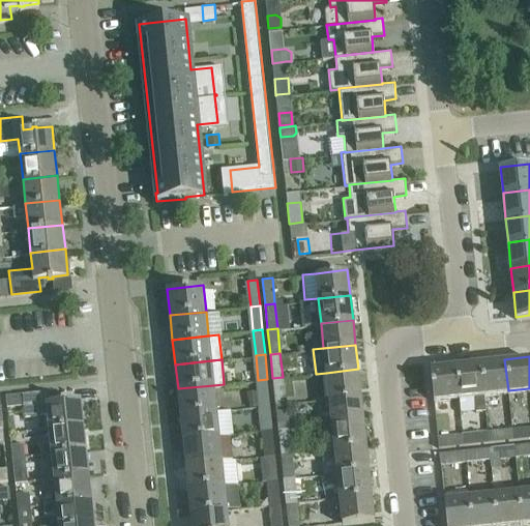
[(504,359),(480,361),(483,393),(508,390),(504,359)]
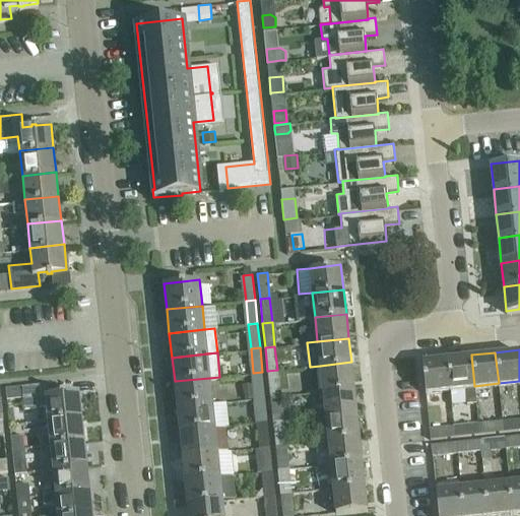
[(471,355),(447,358),(450,389),(465,387),(467,402),(476,401),(474,386),(471,355)]
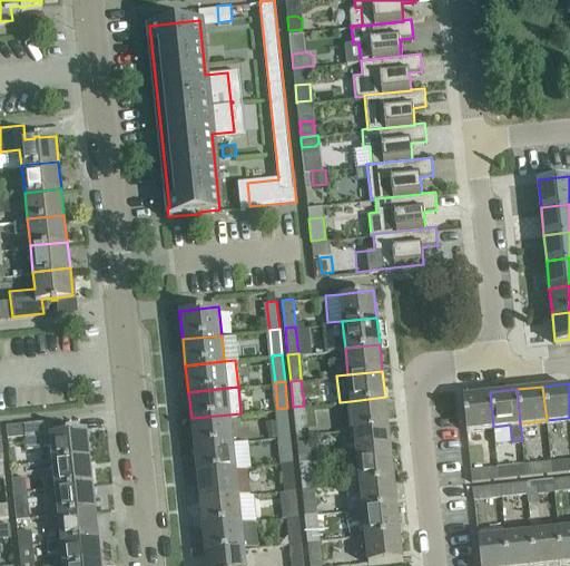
[(493,427),(490,392),(462,394),(467,429),(493,427)]
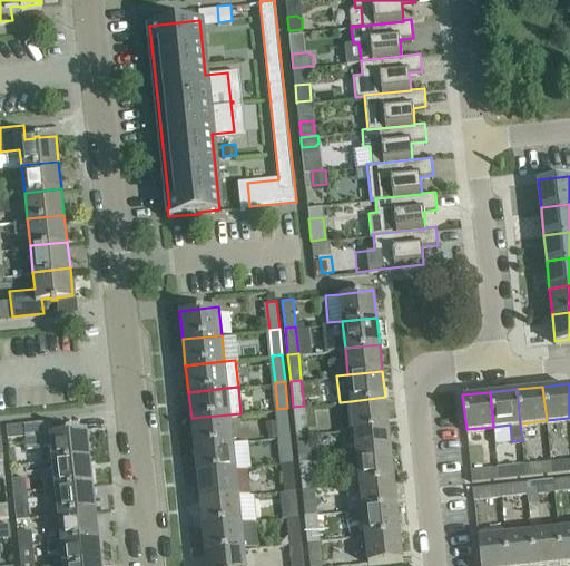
[(387,423),(385,397),(351,401),(353,427),(387,423)]
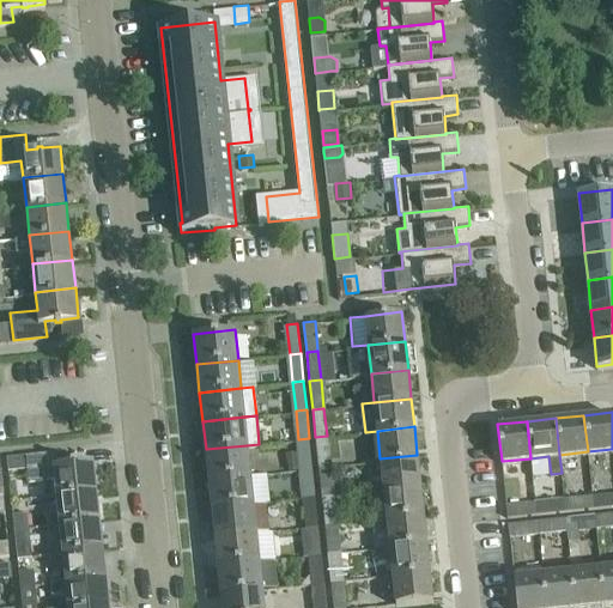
[(329,464),(327,436),(315,437),(319,466),(329,464)]
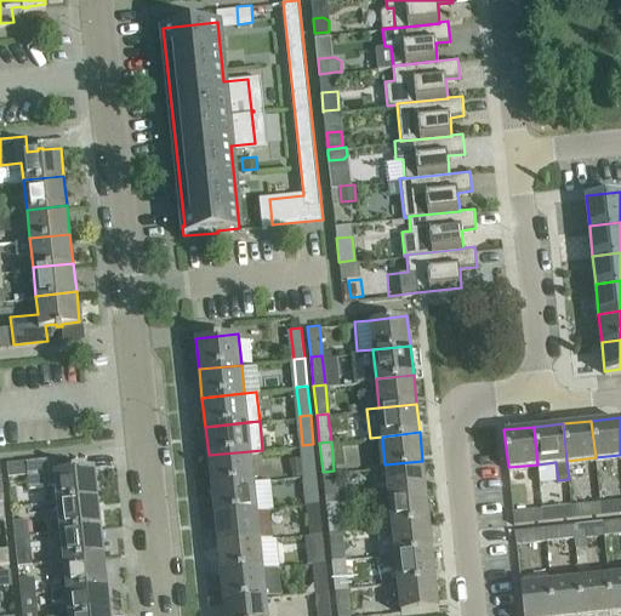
[(313,444),(302,445),(305,473),(317,473),(313,444)]
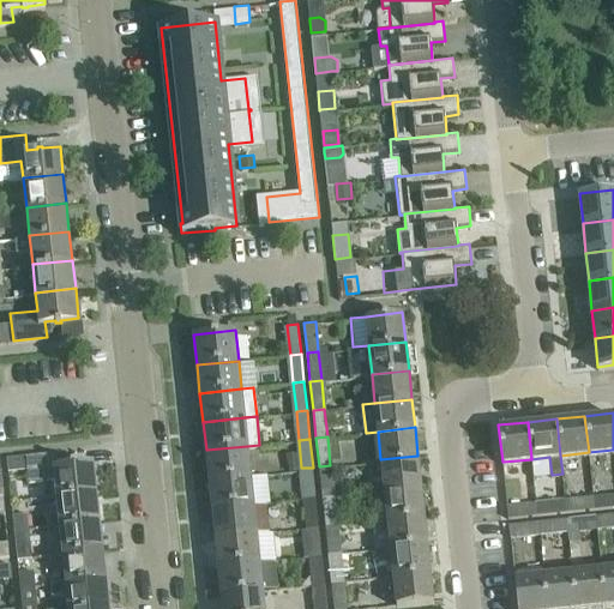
[(251,472),(247,446),(206,450),(209,477),(251,472)]
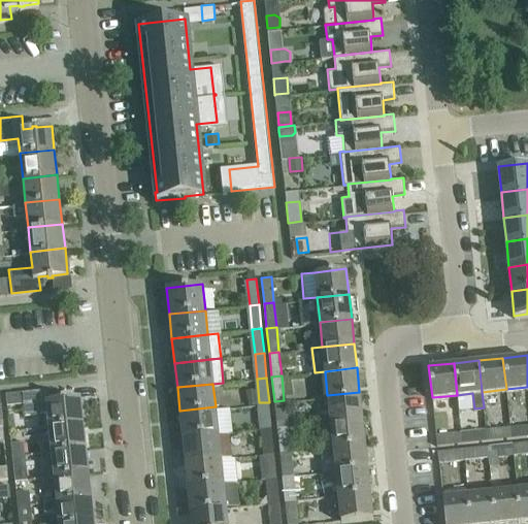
[(48,425),(83,422),(80,397),(65,398),(65,397),(61,397),(61,399),(52,400),(51,388),(22,391),(24,414),(46,411),(48,425)]
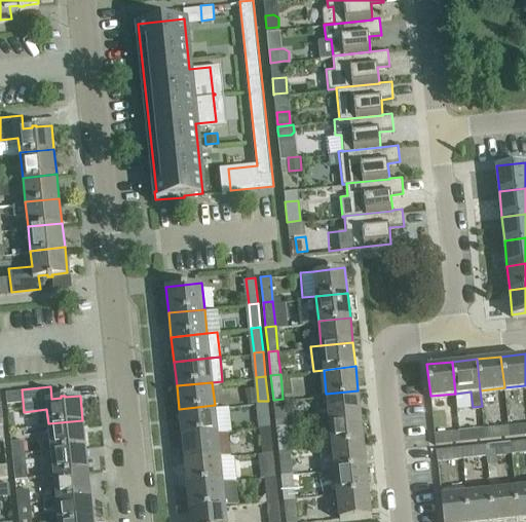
[(256,387),(246,388),(247,402),(257,401),(256,387)]
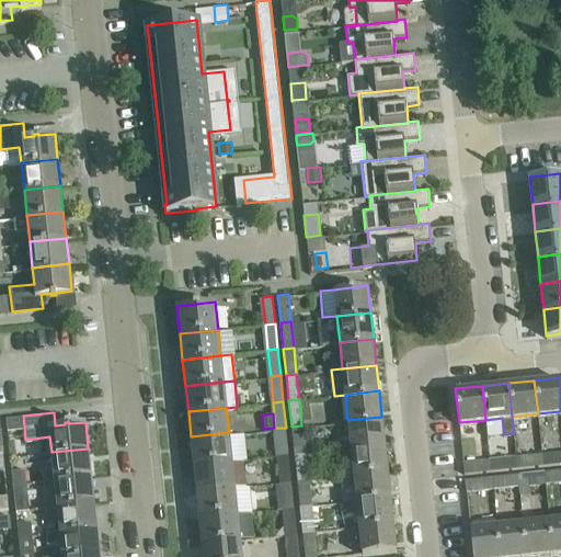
[(381,417),(347,420),(351,446),(385,443),(381,417)]
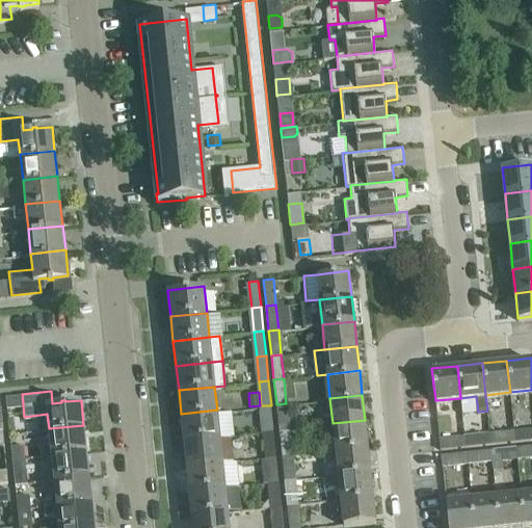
[(289,428),(286,403),(276,404),(278,429),(289,428)]
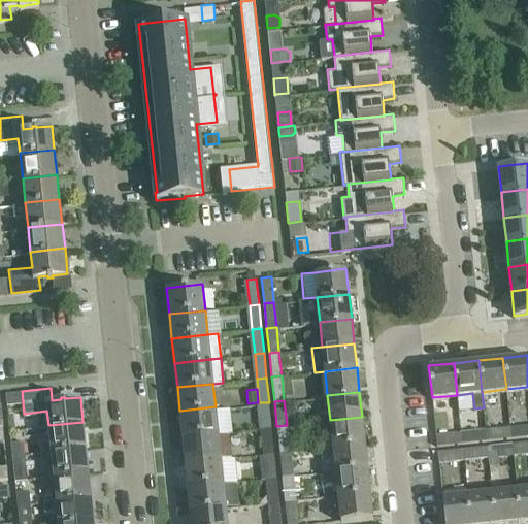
[(269,402),(259,402),(262,428),(271,427),(269,402)]
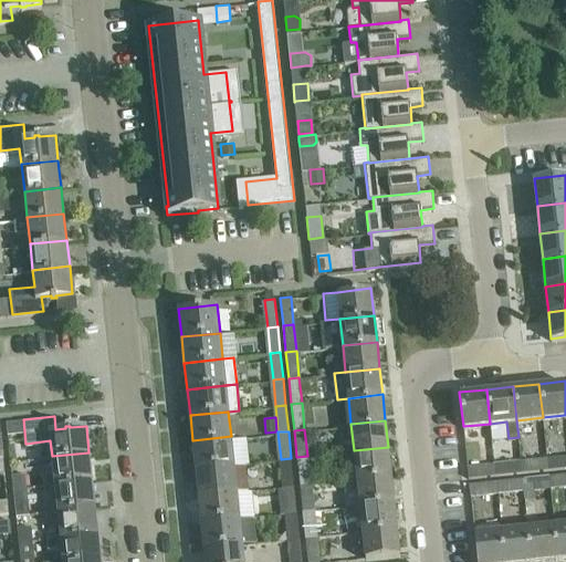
[(231,436),(192,440),(196,468),(233,464),(231,436)]
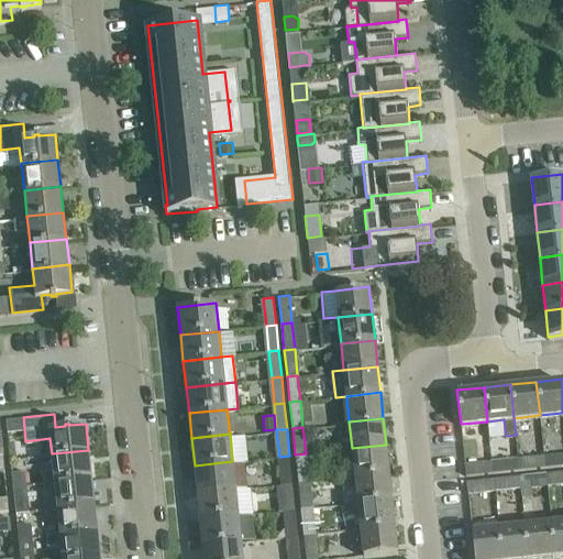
[(388,470),(386,445),(352,448),(355,474),(388,470)]
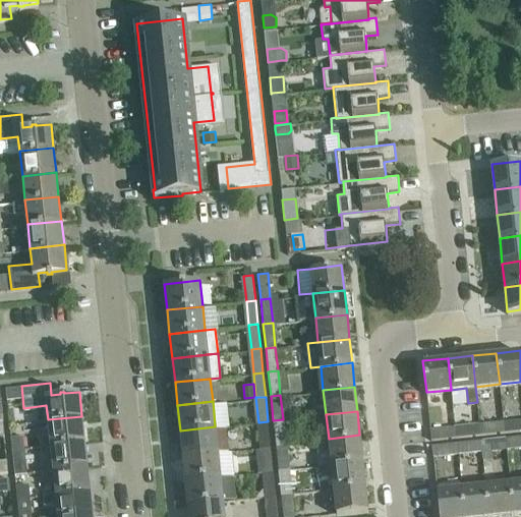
[(81,416),(48,419),(50,444),(84,440),(81,416)]
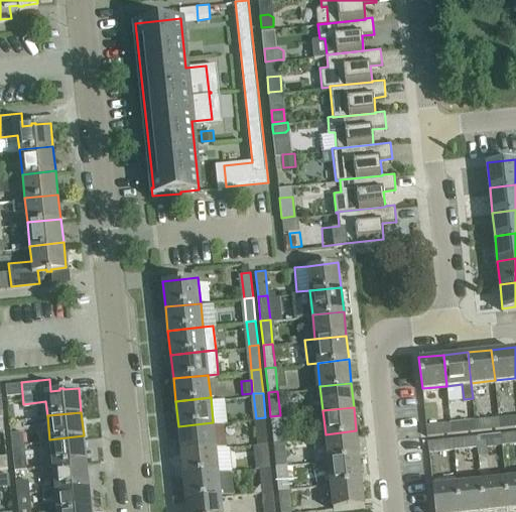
[(515,413),(498,416),(499,425),(515,423),(515,413)]
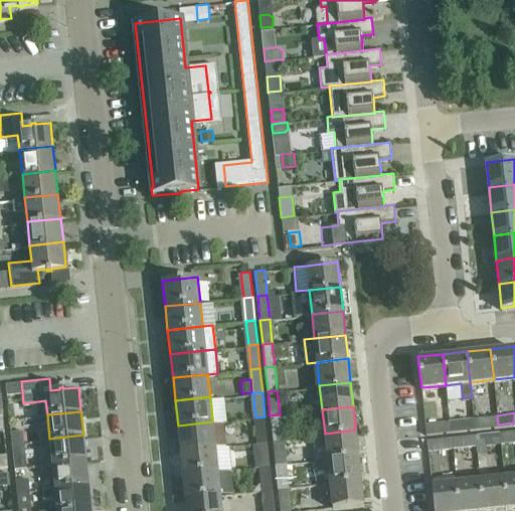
[(282,438),(280,414),(270,415),(273,439),(282,438)]
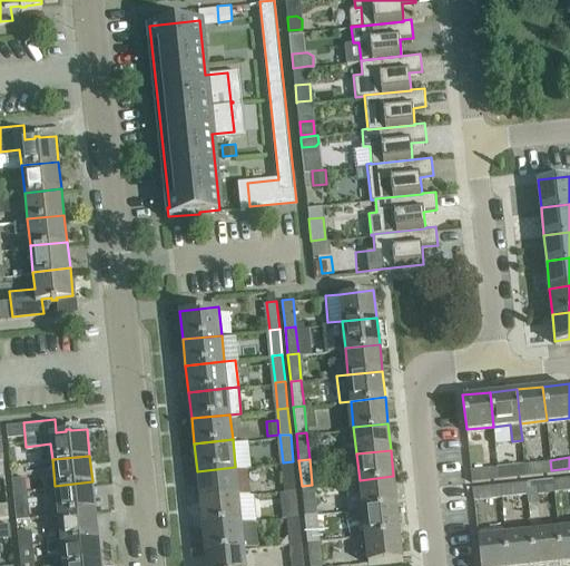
[(550,460),(524,462),(526,474),(551,470),(550,460)]
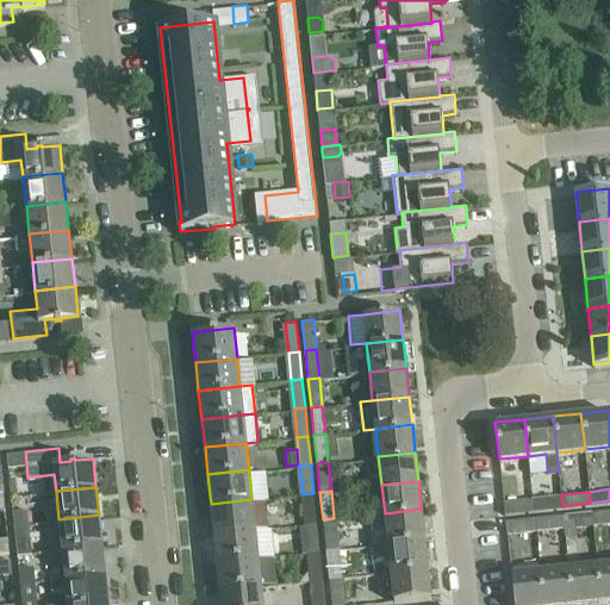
[(317,519),(313,493),(303,494),(305,521),(317,519)]
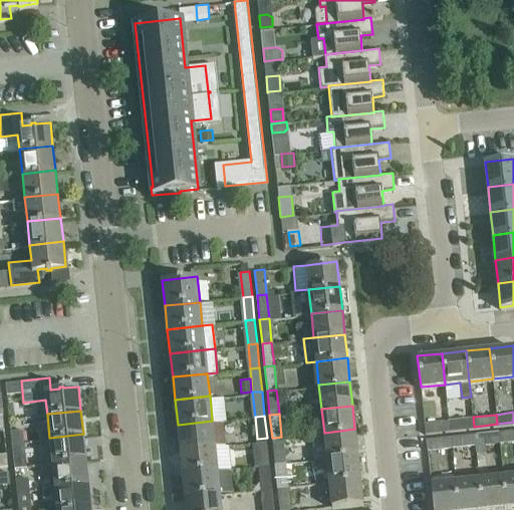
[(473,417),(449,420),(450,430),(474,427),(473,417)]
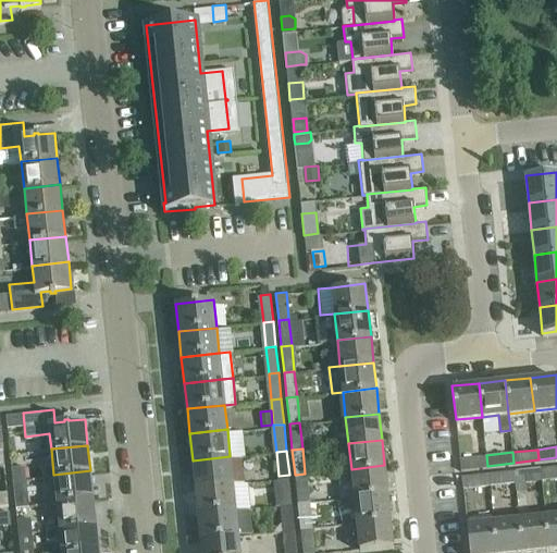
[(193,461),(195,484),(233,481),(244,480),(240,455),(230,456),(193,461)]
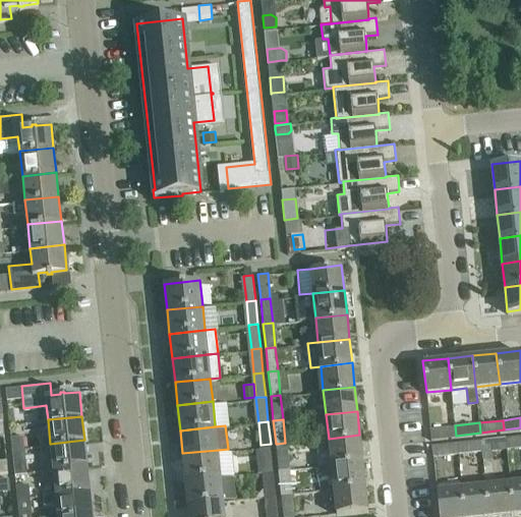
[(456,436),(455,425),(429,427),(431,438),(456,436)]
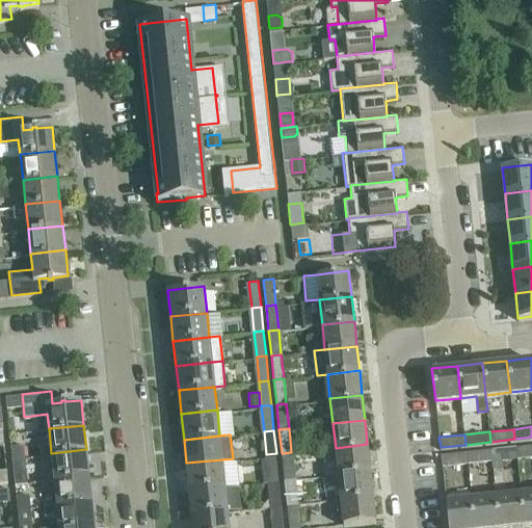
[(370,469),(367,444),(336,448),(322,449),(325,474),(338,473),(370,469)]
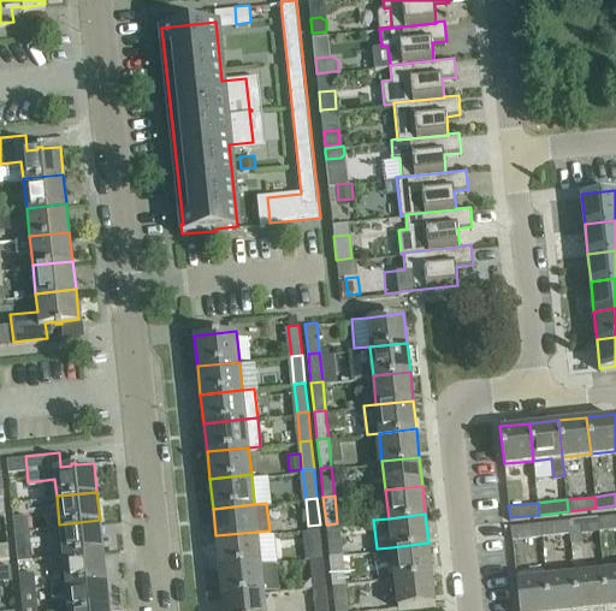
[(615,515),(597,517),(598,529),(615,527),(615,515)]
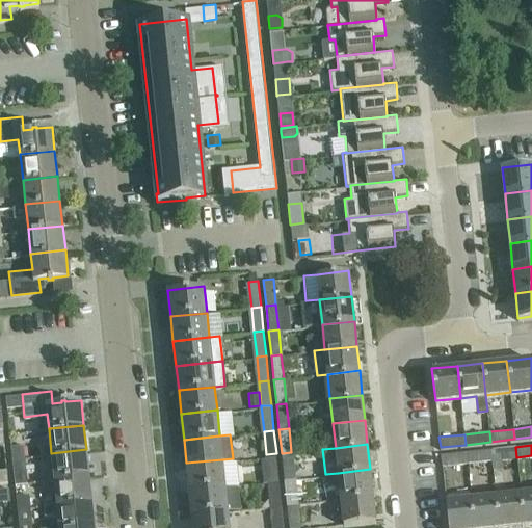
[(12,457),(26,456),(25,446),(11,447),(12,457)]
